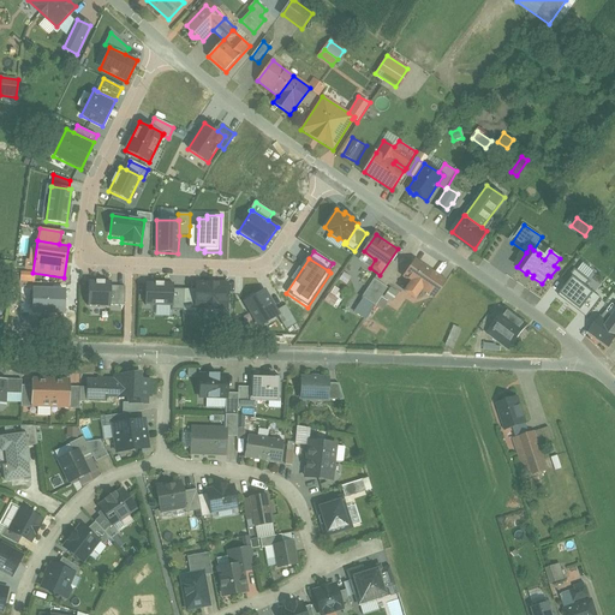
[(440,278),(415,260),(404,276),(415,284),(412,288),(411,288),(407,292),(416,298),(422,288),(429,293),(440,278)]
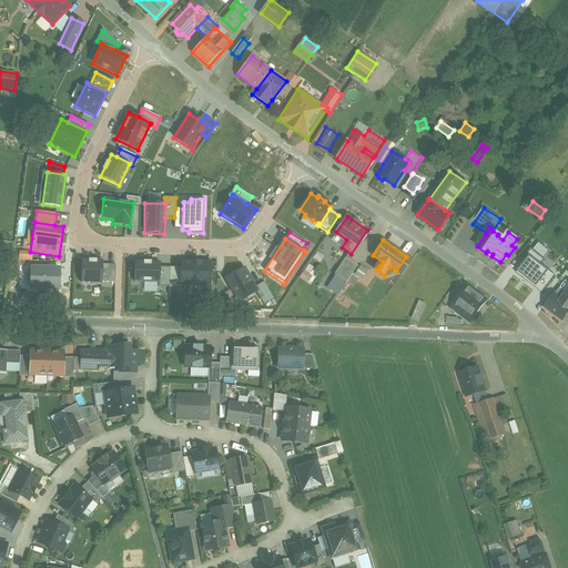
[(525,262),(516,273),(543,293),(556,276),(541,265),(546,260),(531,249),(523,260),(525,262)]
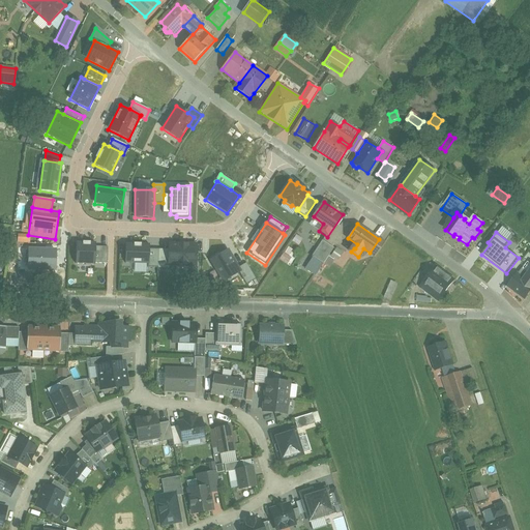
[(302,239),(296,236),(292,241),(298,245),(302,239)]
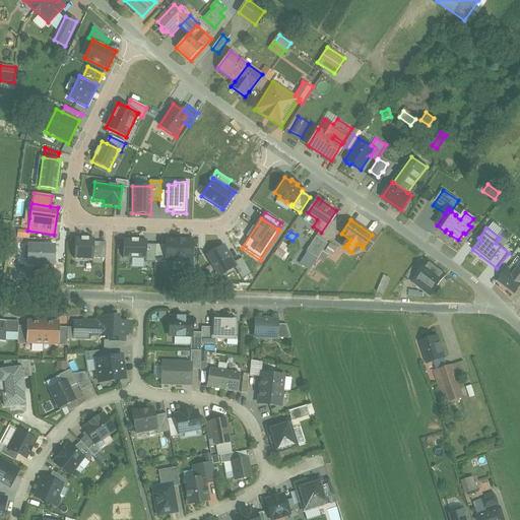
[(372,235),(363,248),(369,252),(378,239),(372,235)]
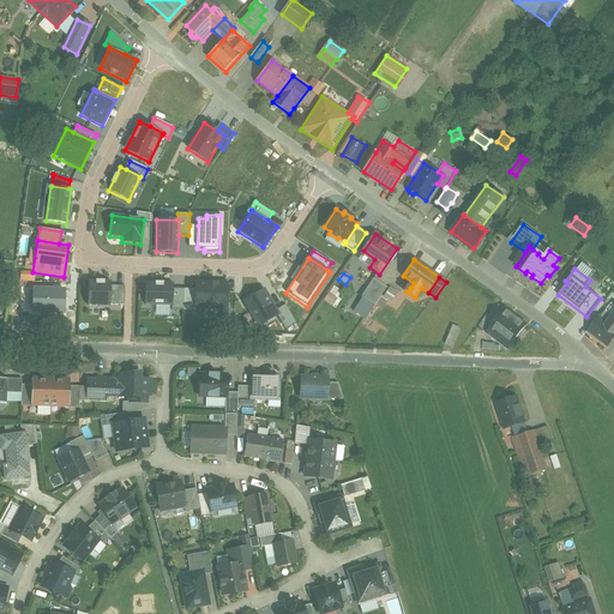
[(387,288),(373,278),(361,296),(363,299),(375,306),(387,288)]
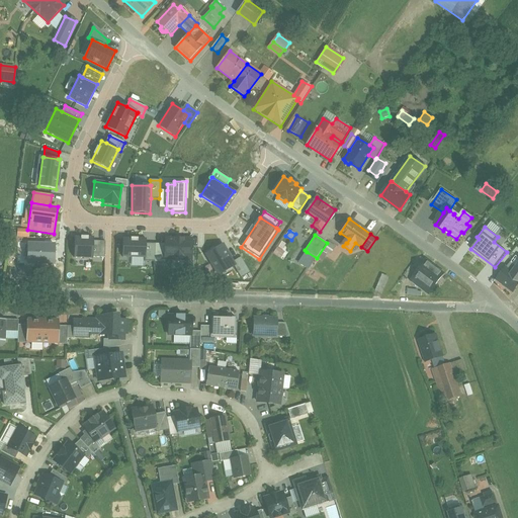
[(93,241),(93,238),(75,237),(74,258),(93,259),(93,258),(93,241)]
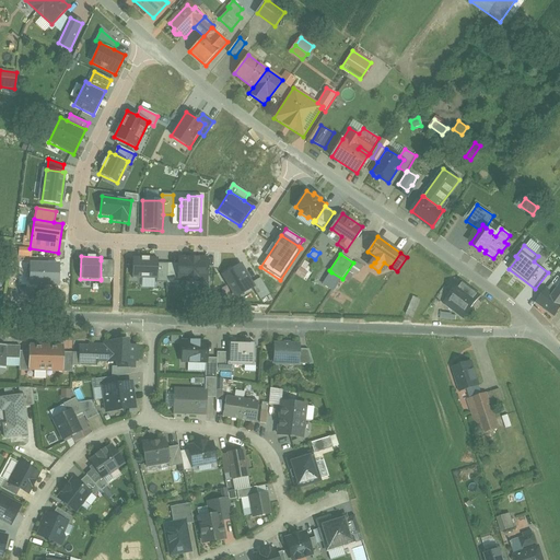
[(158,279),(158,264),(158,259),(132,257),(132,278),(158,279)]
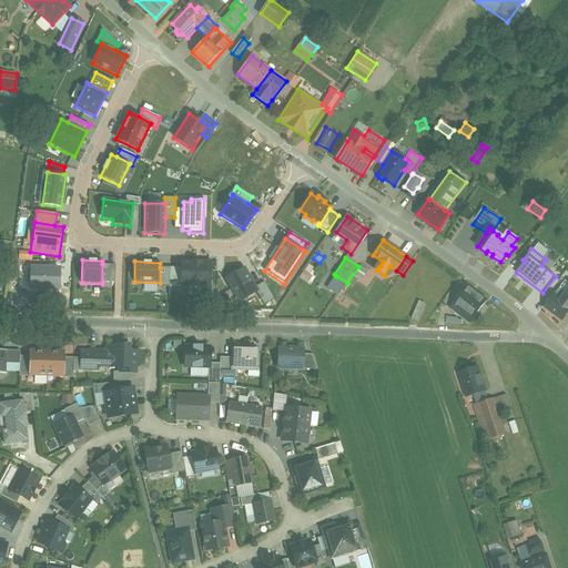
[(181,267),(180,285),(181,285),(189,285),(189,286),(201,286),(201,285),(211,286),(211,261),(181,261),(181,267)]
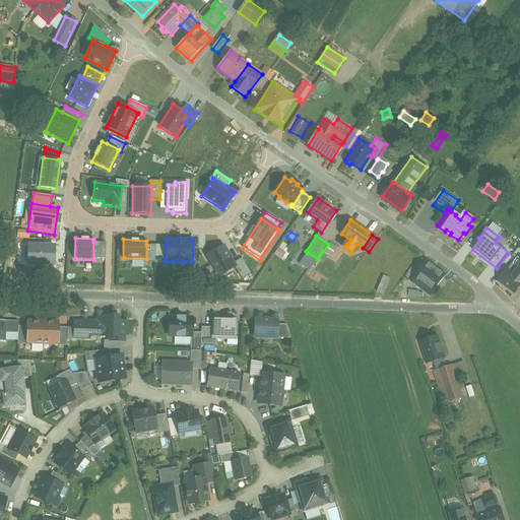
[(106,243),(93,242),(93,259),(105,259),(106,243)]
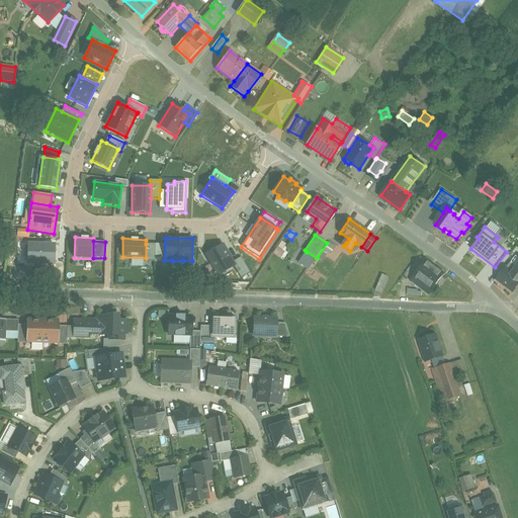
[(329,241),(322,252),(327,255),(334,244),(329,241)]
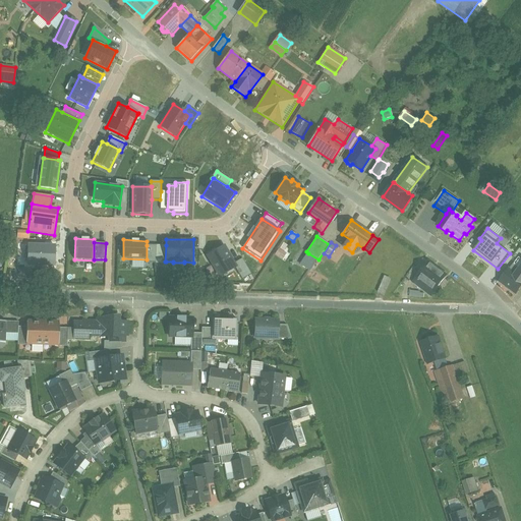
[(55,267),(55,244),(29,243),(27,266),(55,267)]
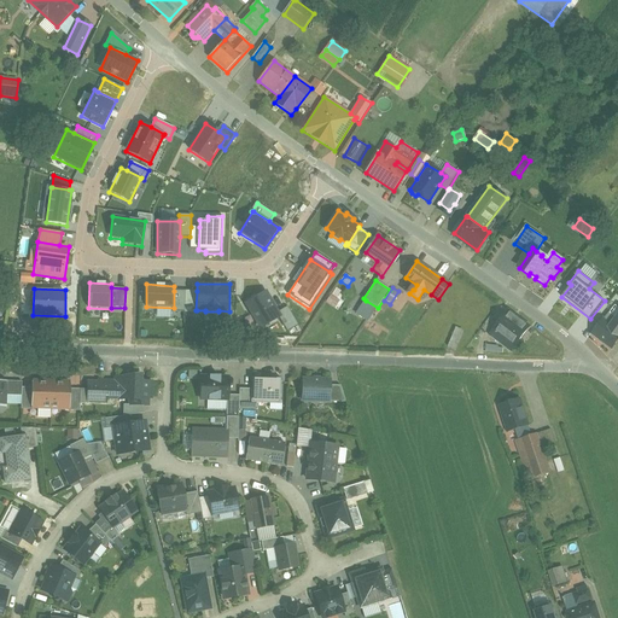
[(185,312),(186,291),(174,291),(174,308),(173,312),(185,312)]
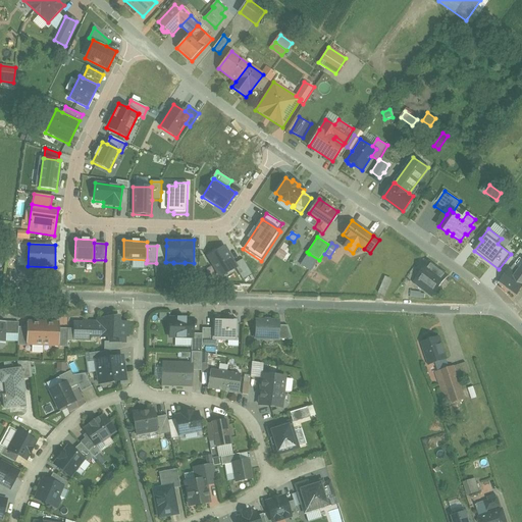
[(165,262),(166,246),(157,246),(156,263),(166,264),(166,262),(165,262)]
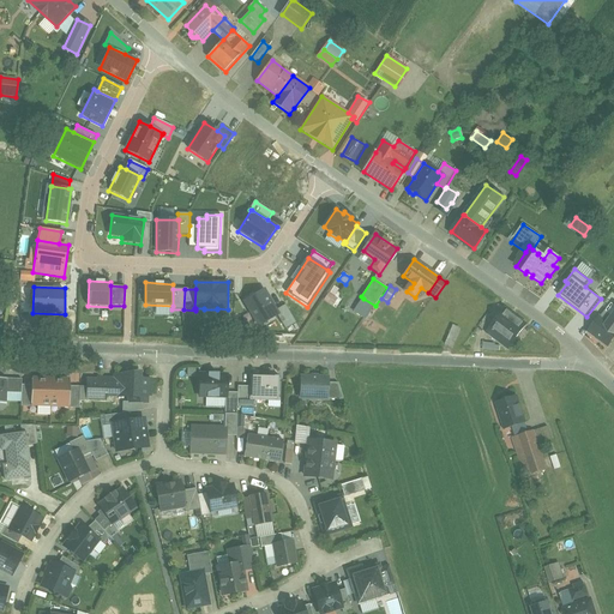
[(265,289),(242,302),(258,327),(278,317),(280,315),(277,311),(265,289)]
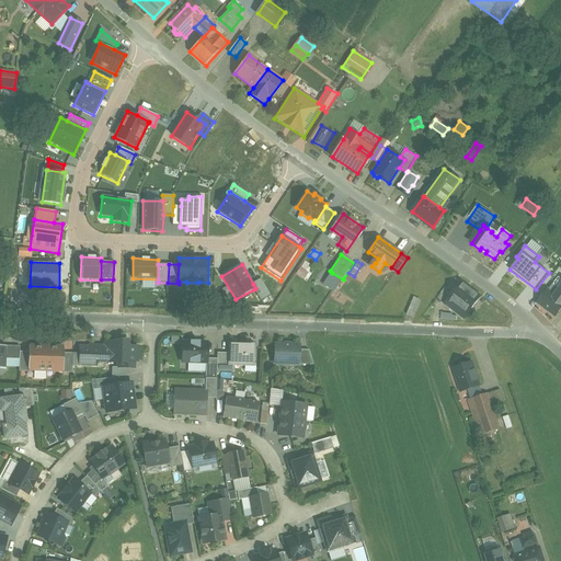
[(307,274),(300,268),(296,274),(304,279),(307,274)]
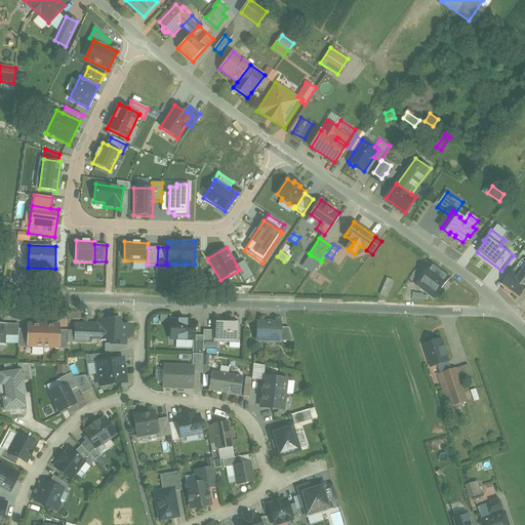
[(321,261),(311,255),(304,267),(313,273),(321,261)]
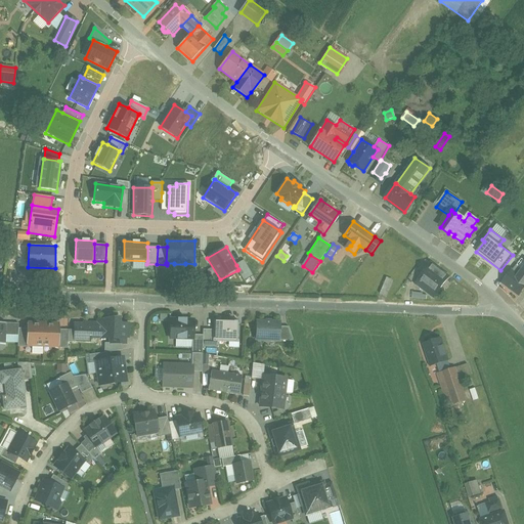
[(244,260),(236,265),(238,269),(237,270),(244,281),(253,275),(244,260)]
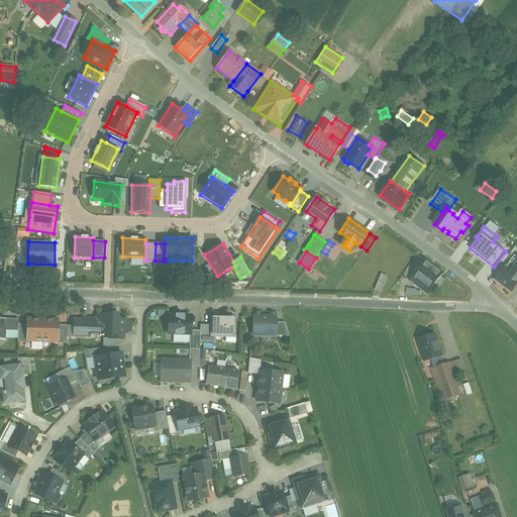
[(443,273),(425,260),(410,280),(428,294),(443,273)]
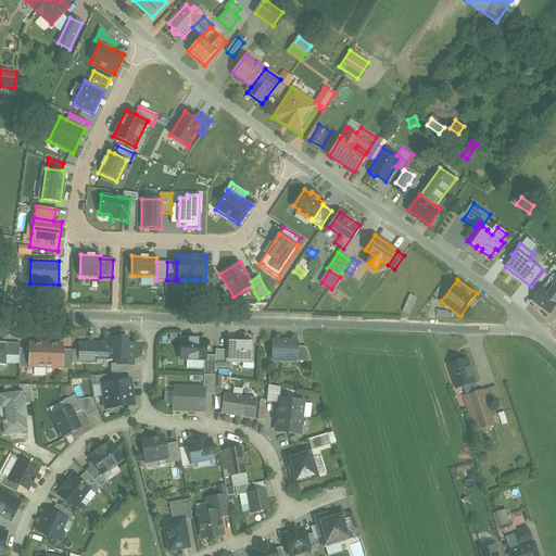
[(554,287),(548,282),(544,288),(550,292),(554,287)]
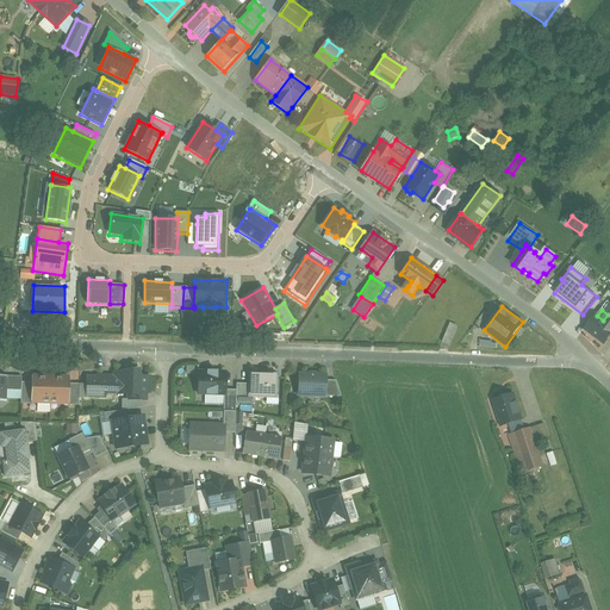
[(597,316),(595,315),(584,330),(604,346),(609,337),(609,311),(608,315),(603,321),(597,316)]
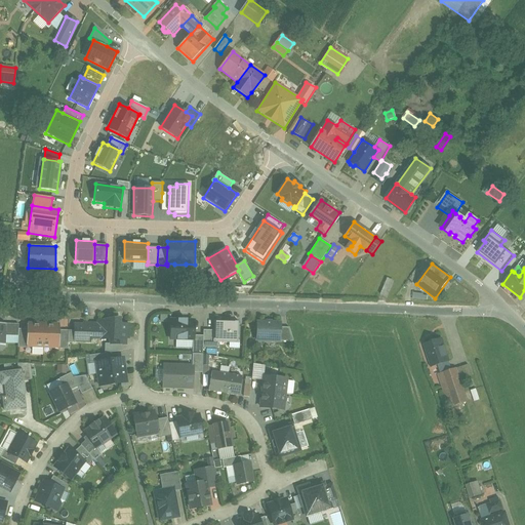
[(395,281),(388,278),(381,294),(388,297),(395,281)]
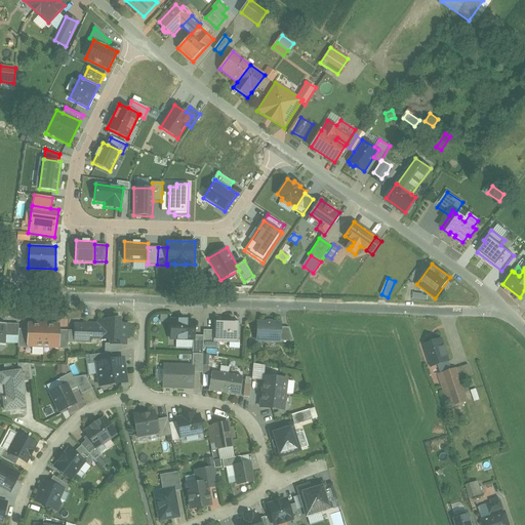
[(76,331),(69,330),(69,342),(76,342),(76,341),(90,341),(90,335),(98,335),(98,338),(111,339),(111,344),(106,344),(106,353),(106,354),(108,353),(123,351),(124,344),(126,344),(126,338),(129,338),(129,324),(120,324),(120,318),(98,321),(98,324),(84,324),(84,325),(76,325),(76,331)]
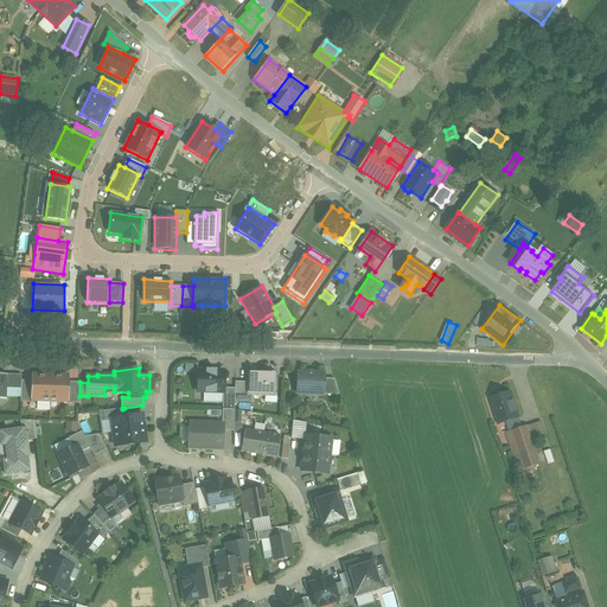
[(216,370),(208,370),(208,371),(199,371),(198,391),(206,391),(206,393),(216,393),(216,391),(224,393),(224,388),(225,371),(216,371),(216,370)]
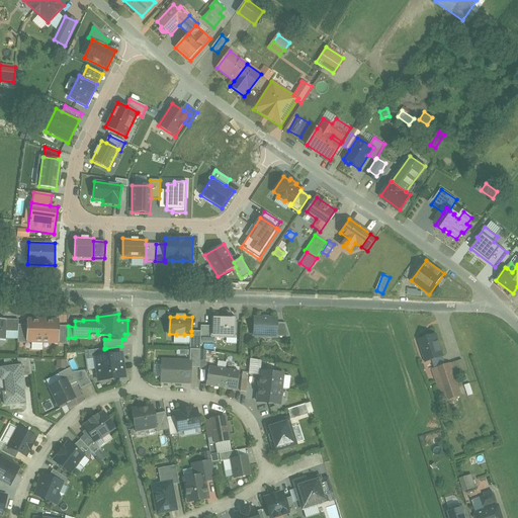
[(236,318),(211,317),(211,326),(211,338),(214,338),(236,339),(236,318)]
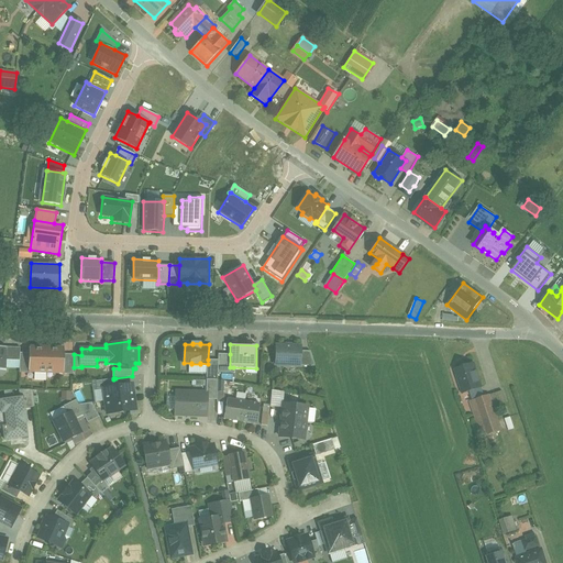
[(301,346),(277,345),(276,365),(300,365),(301,351),(301,346)]
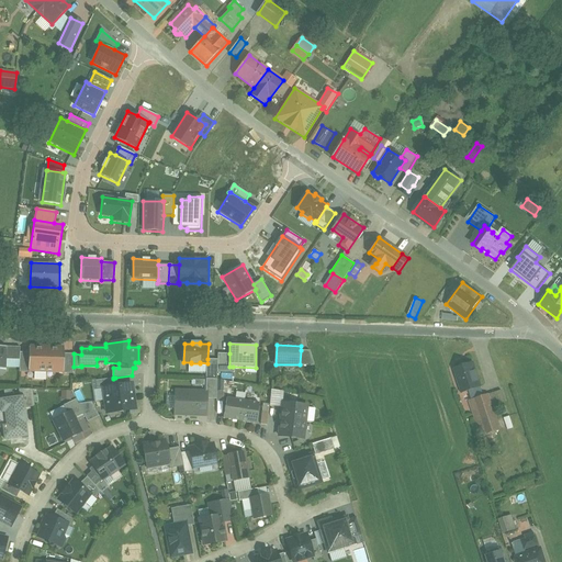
[(47,348),(30,347),(30,352),(29,370),(30,370),(46,371),(47,348)]
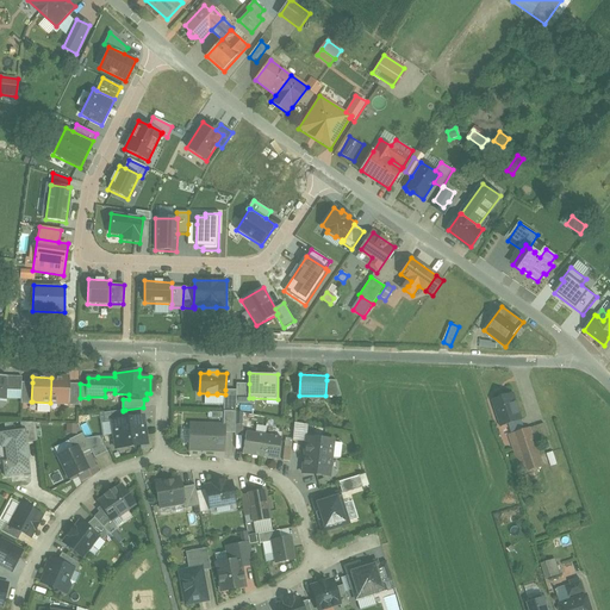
[(70,378),(51,378),(50,403),(69,403),(70,384),(70,378)]
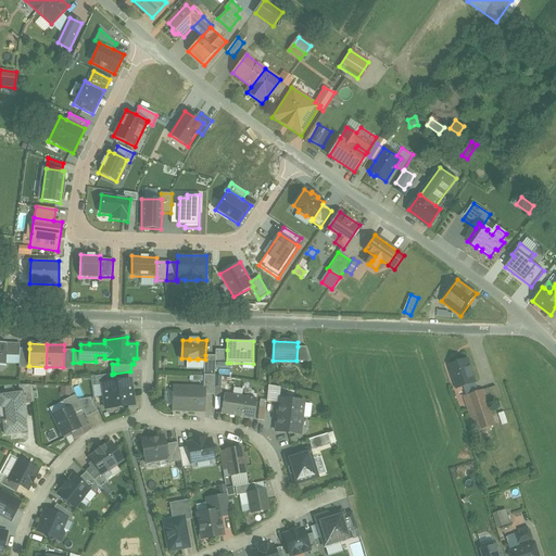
[(307,346),(298,346),(297,361),(312,362),(307,346)]
